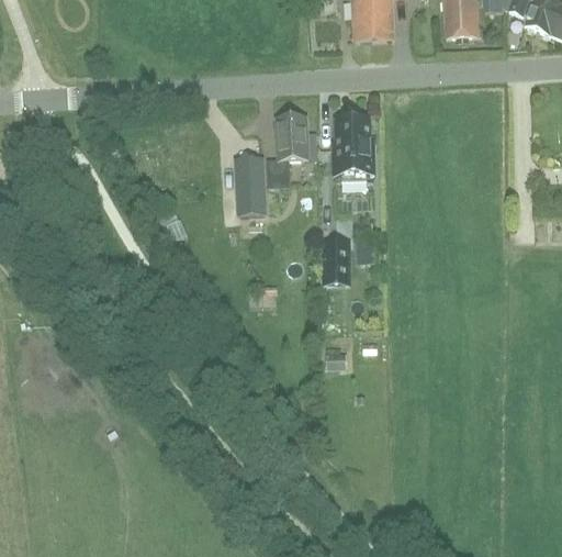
[(350,0),(353,41),(394,40),(392,0),(350,0)]
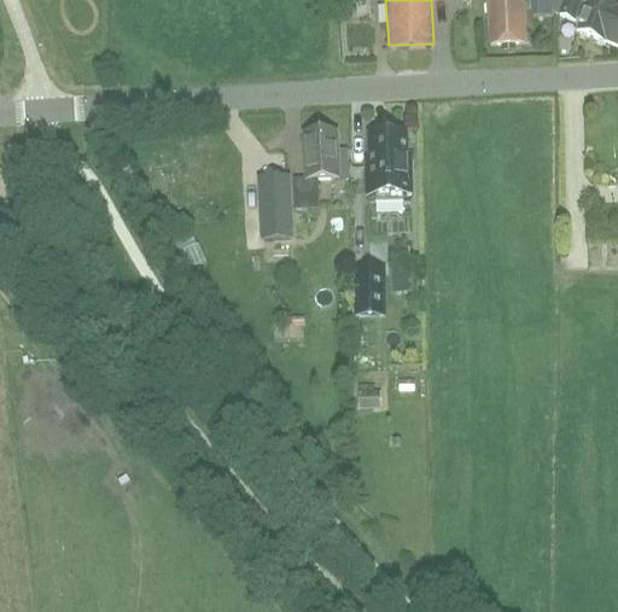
[(528,39),(524,0),(485,0),(489,40),(528,39)]
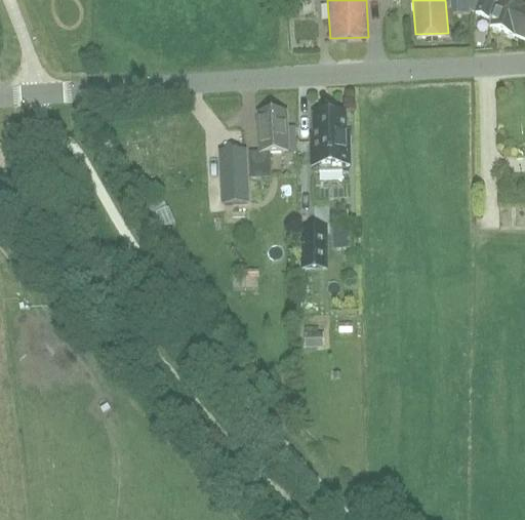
[(452,0),(452,8),(470,8),(469,0),(452,0)]
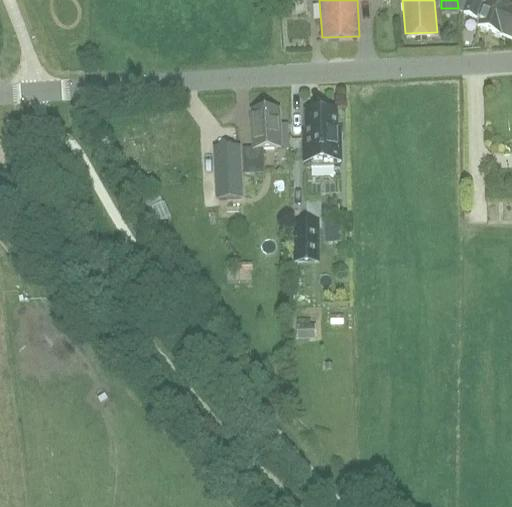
[(457,0),(458,8),(463,8),(479,14),(476,21),(501,30),(511,34),(511,33),(511,0),(457,0)]
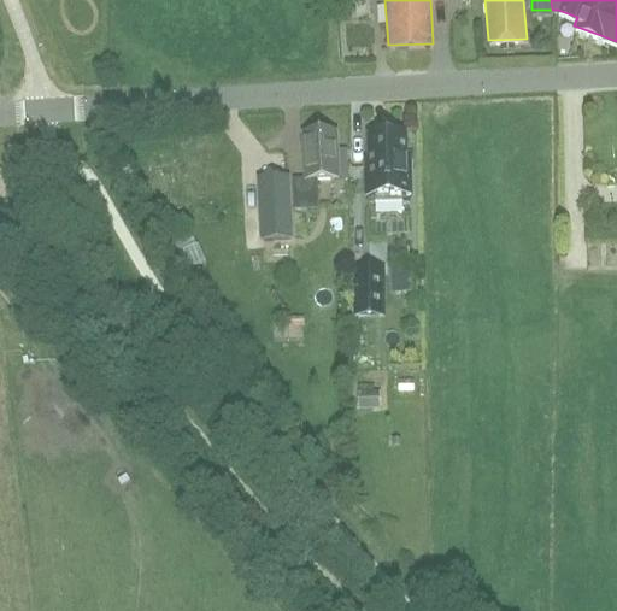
[(319,205),(317,175),(338,174),(335,128),(304,130),(306,175),(293,176),(294,205),(319,205)]
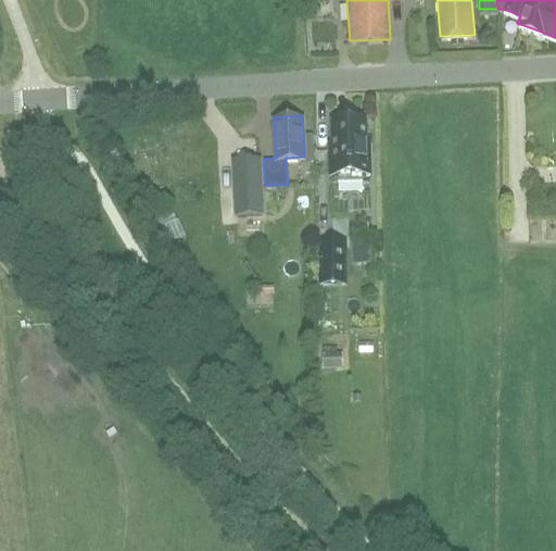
[(365,117),(332,119),(333,148),(330,148),(330,173),(369,172),(369,147),(366,147),(365,117)]
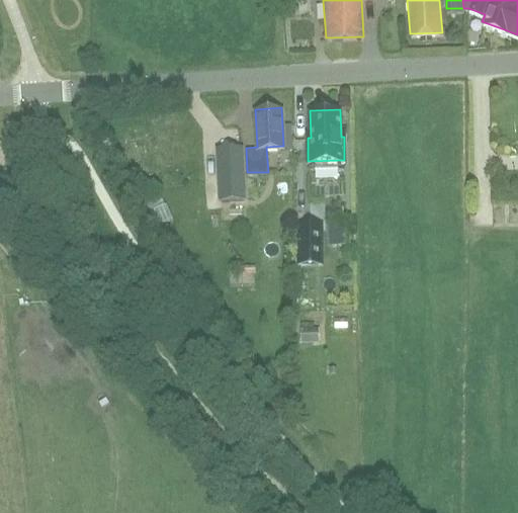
[(293,140),(294,160),(303,159),(303,140),(293,140)]
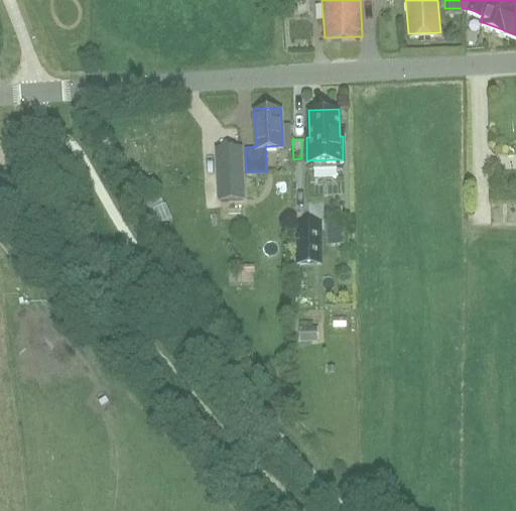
[(243,182),(241,141),(217,142),(219,183),(243,182)]
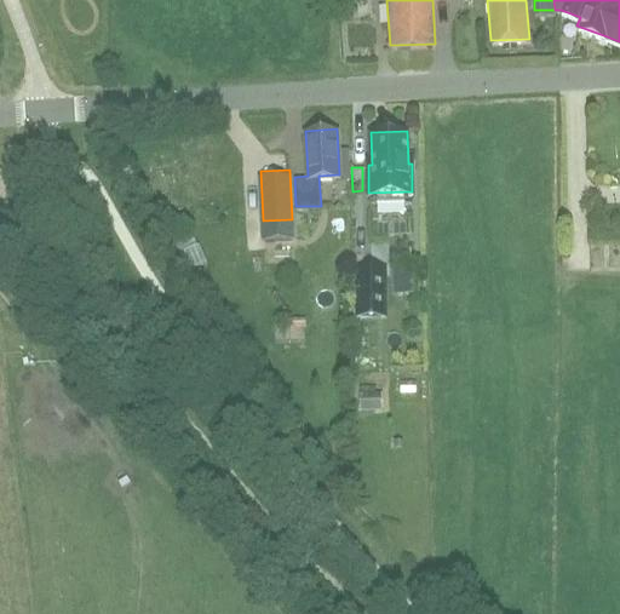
[(292,219),(263,221),(264,236),(293,236),(292,219)]
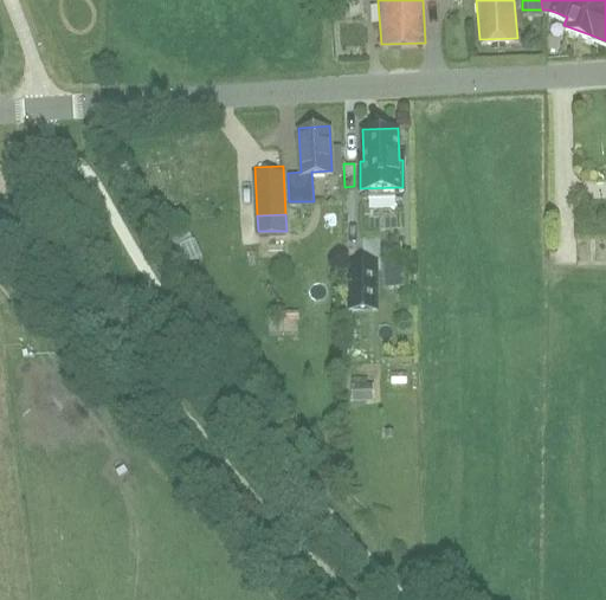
[(347,307),(378,307),(378,258),(347,258),(347,307)]
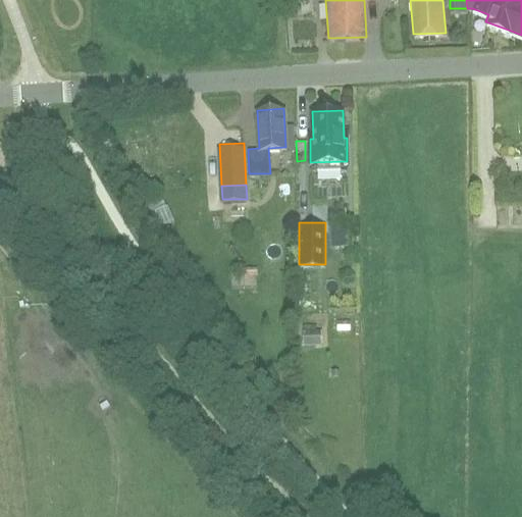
[(351,252),(352,227),(329,227),(329,252),(351,252)]
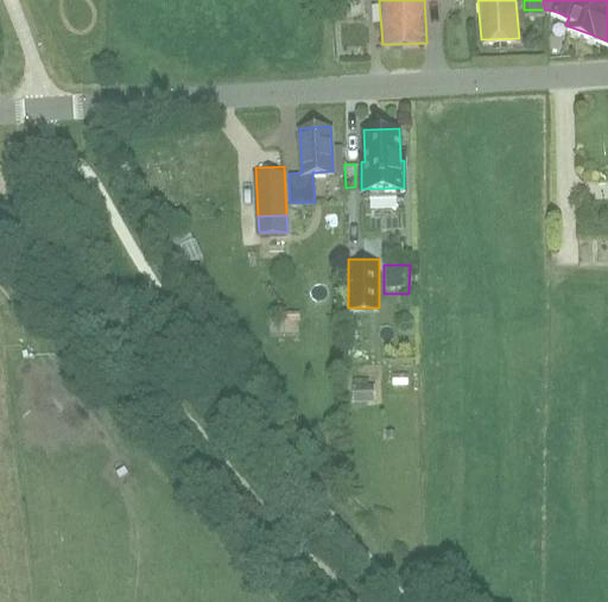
[(279,314),(279,331),(296,331),(296,314),(279,314)]
